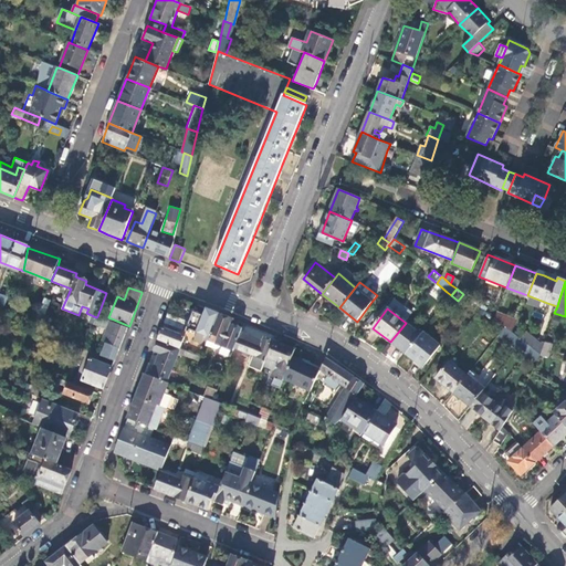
[(192,324),(190,331),(195,333),(209,337),(218,314),(213,312),(208,310),(200,327),(192,324)]
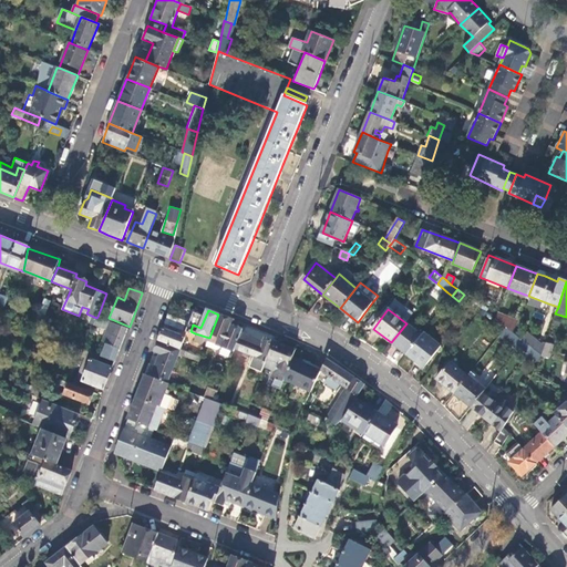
[(193,325),(168,315),(165,323),(189,333),(191,331),(193,325)]
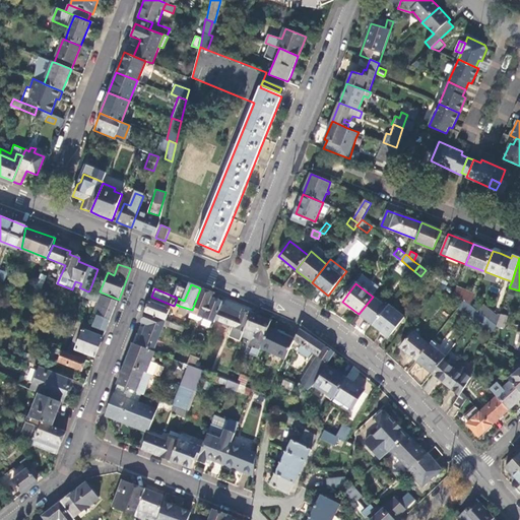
[(208,291),(200,288),(192,310),(190,314),(214,323),(215,320),(221,305),(222,302),(215,299),(216,295),(208,291)]
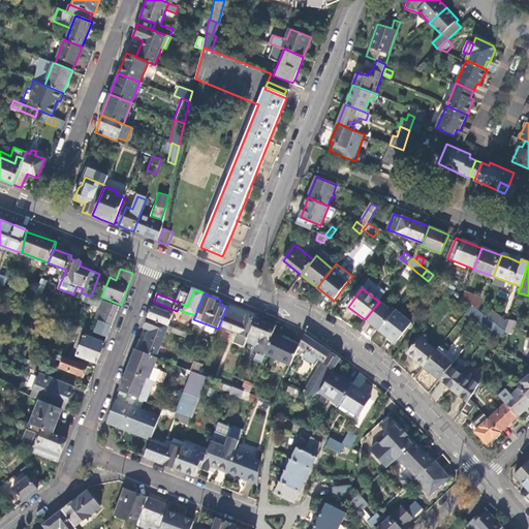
[(91,296),(90,297),(88,304),(96,307),(99,299),(94,297),(91,296)]
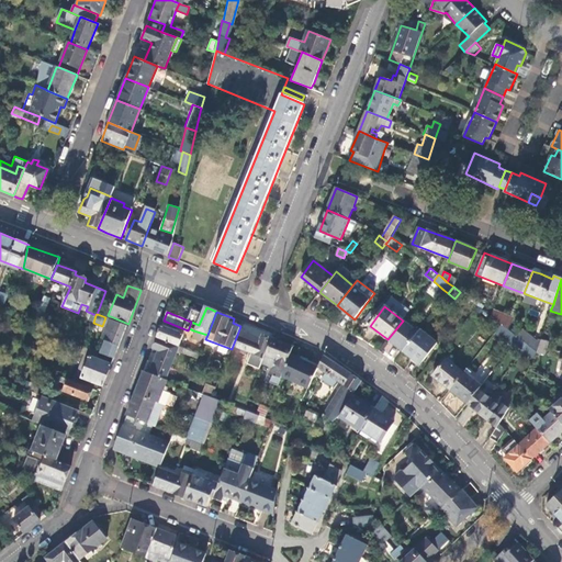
[(105,317),(102,326),(100,332),(104,334),(110,319),(105,317)]
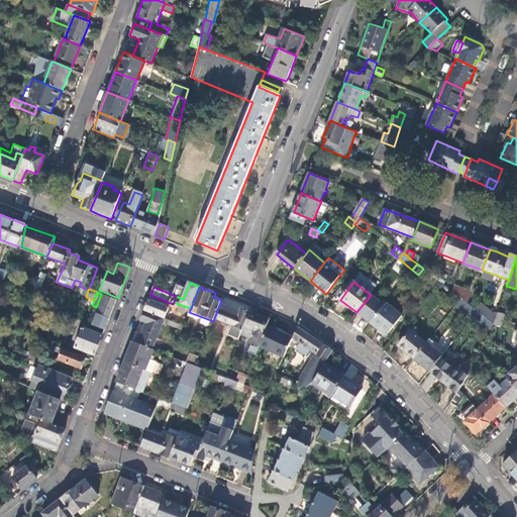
[(105,331),(117,300),(101,294),(96,307),(93,313),(97,314),(92,325),(105,331)]
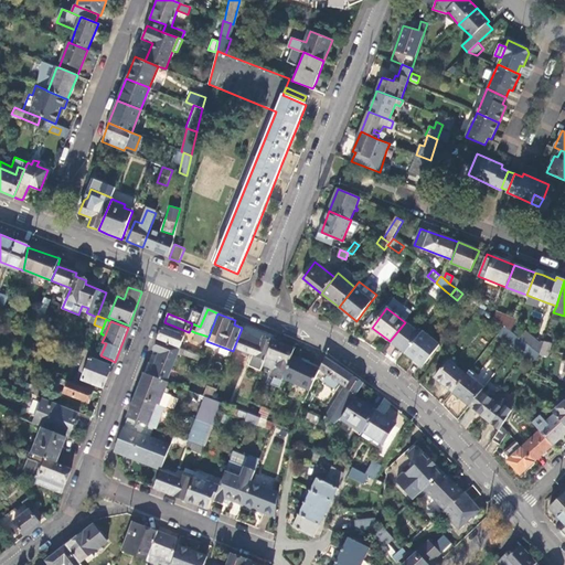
[(405,322),(390,341),(405,353),(420,333),(418,332),(417,333),(413,331),(415,328),(411,324),(409,326),(405,322)]
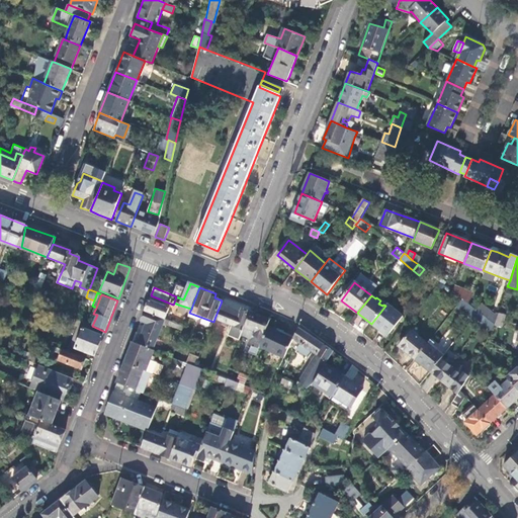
[(477,311),(462,299),(459,304),(475,317),(478,313),(477,311)]
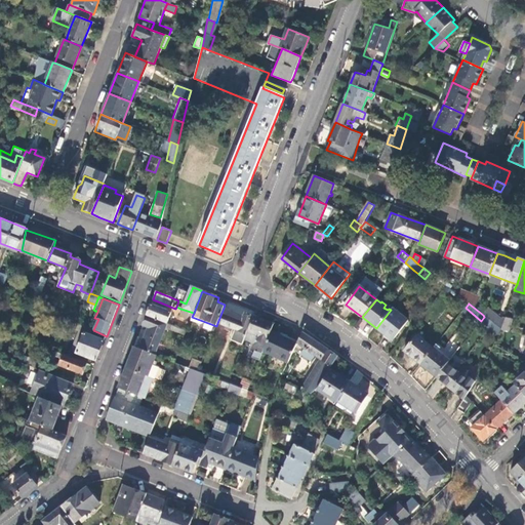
[(171,313),(151,305),(147,316),(167,323),(171,313)]
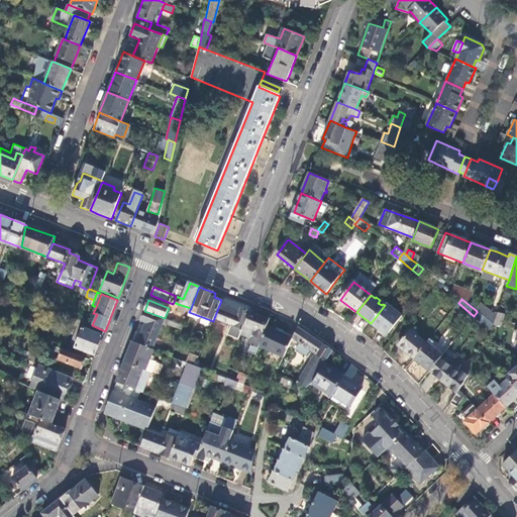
[(220,303),(214,318),(231,325),(227,335),(239,340),(240,334),(249,312),(241,308),(240,311),(220,303)]
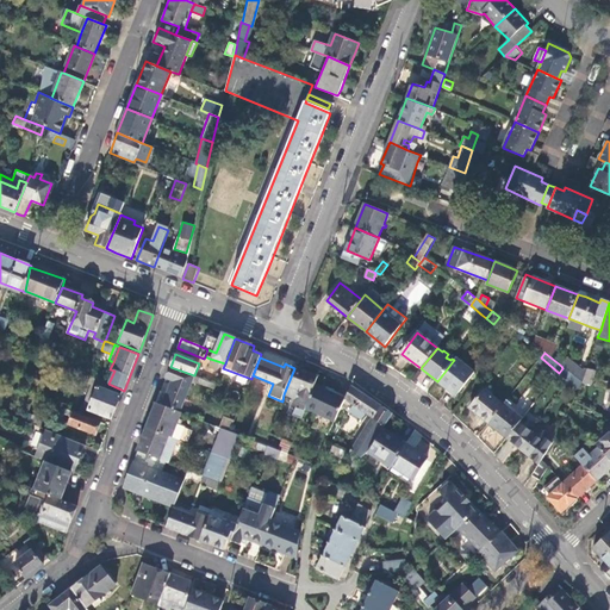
[(454,360),(437,381),(456,396),(475,374),(455,358),(454,360)]
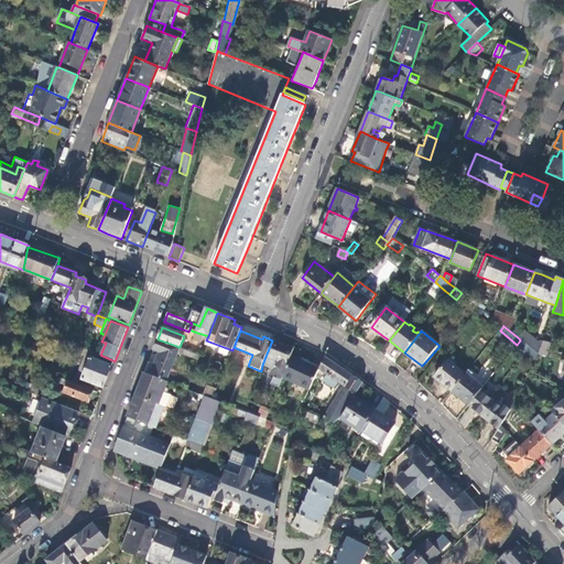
[(208,336),(194,332),(193,336),(206,342),(206,340),(208,336)]
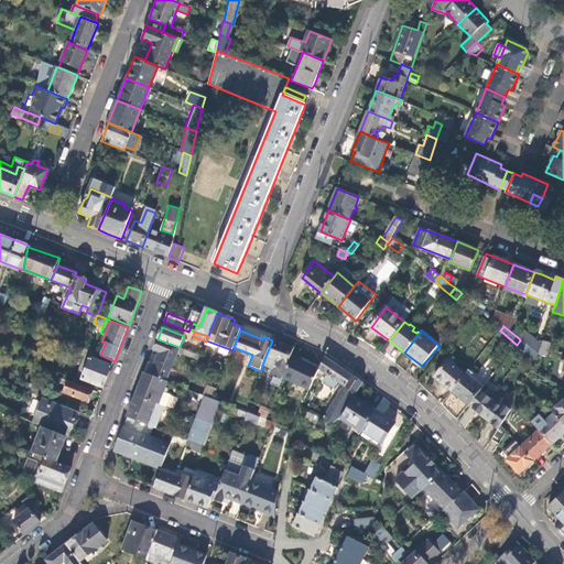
[(524,332),(519,338),(520,340),(539,354),(542,344),(524,332)]
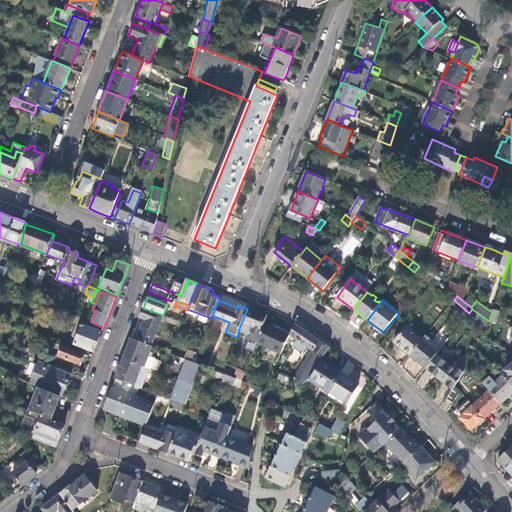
[(139,317),(143,319),(140,326),(144,327),(142,332),(134,330),(131,338),(151,346),(163,315),(143,308),(139,317)]
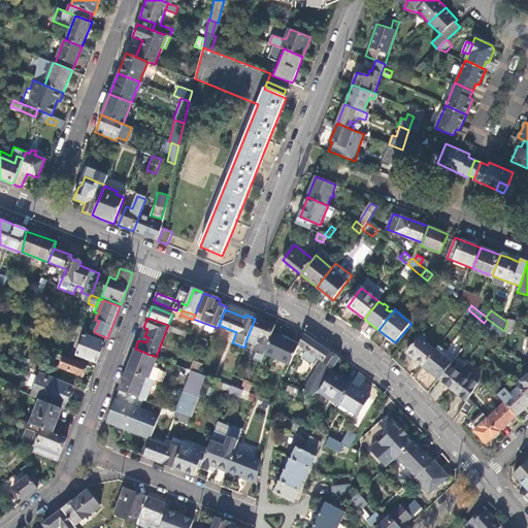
[(275,326),(255,319),(245,341),(256,345),(254,352),(257,353),(254,359),(261,362),(265,354),(272,333),(275,326)]
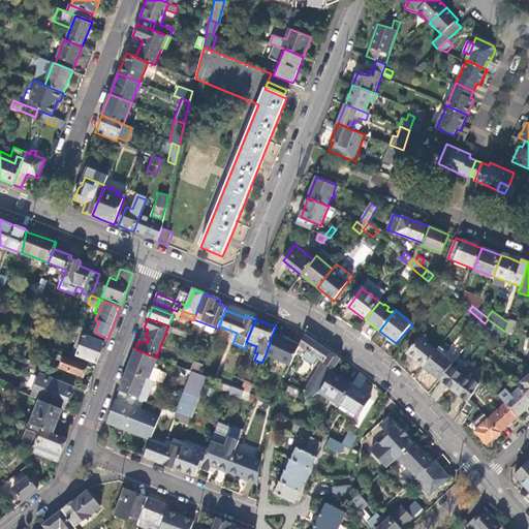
[(505,332),(488,319),(485,323),(484,324),(502,339),(505,332)]
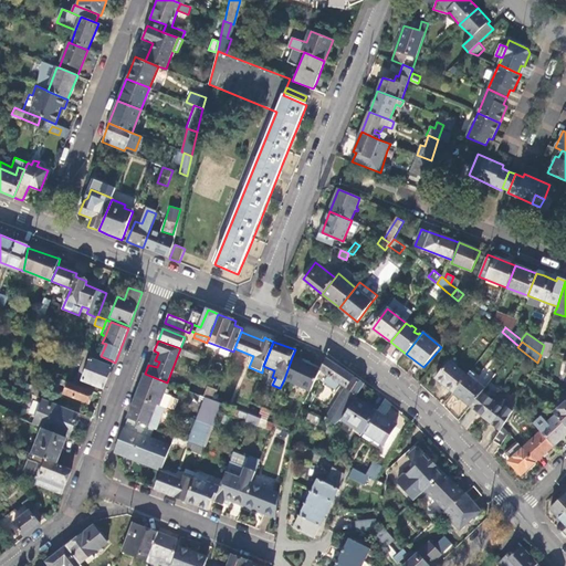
[(553,344),(545,342),(544,345),(541,355),(548,357),(553,344)]
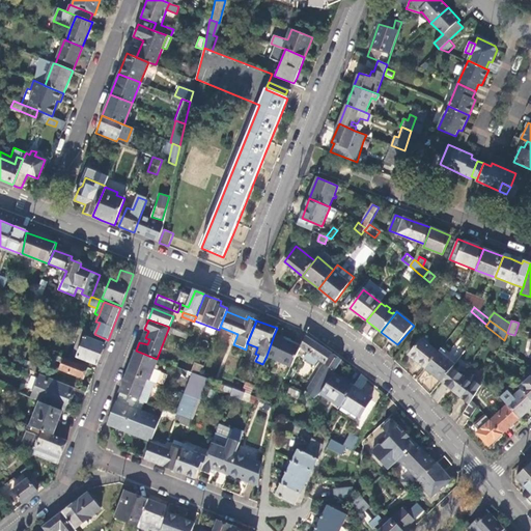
[(64,324),(62,329),(81,336),(85,338),(85,337),(87,332),(74,326),(74,327),(64,324)]
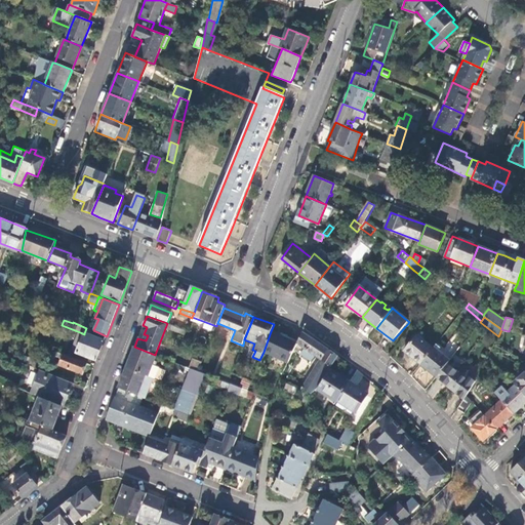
[(271,331),(264,352),(288,363),(296,346),(297,344),(271,331)]
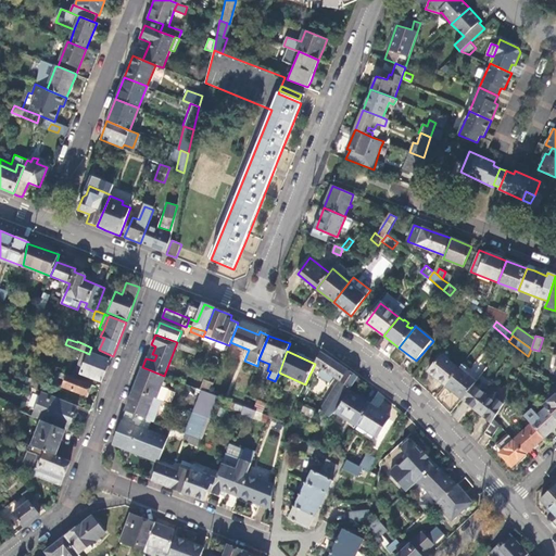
[(89,354),(85,352),(76,373),(80,375),(89,354)]
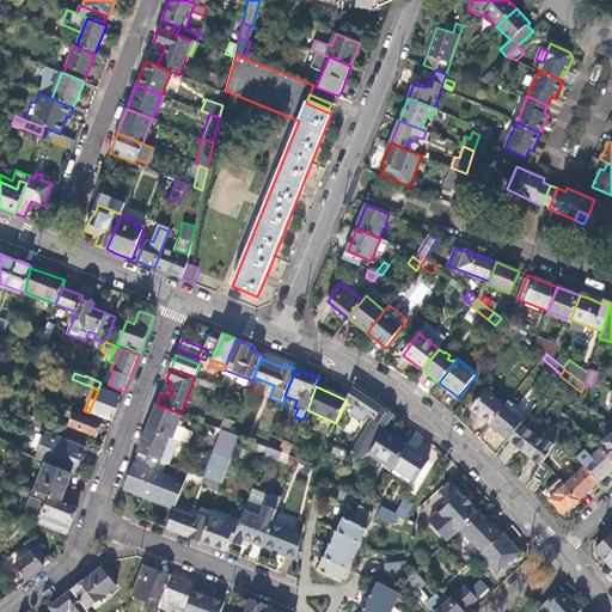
[(372,401),(353,387),(347,401),(346,403),(373,420),(352,456),(362,461),(371,452),(373,448),(372,447),(385,428),(386,428),(395,416),(372,401)]
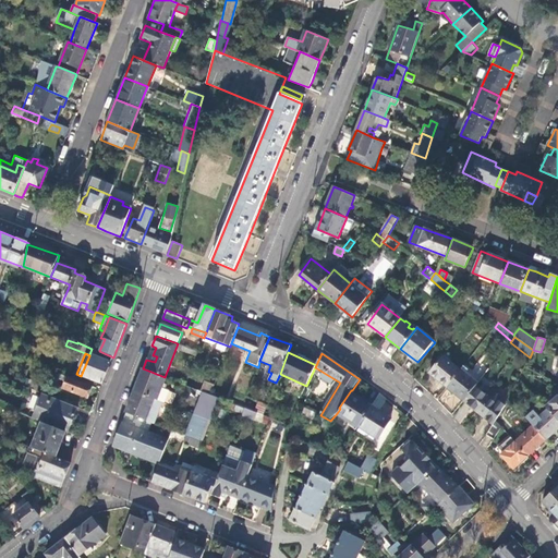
[(102,385),(111,363),(89,354),(89,355),(81,376),(102,385)]
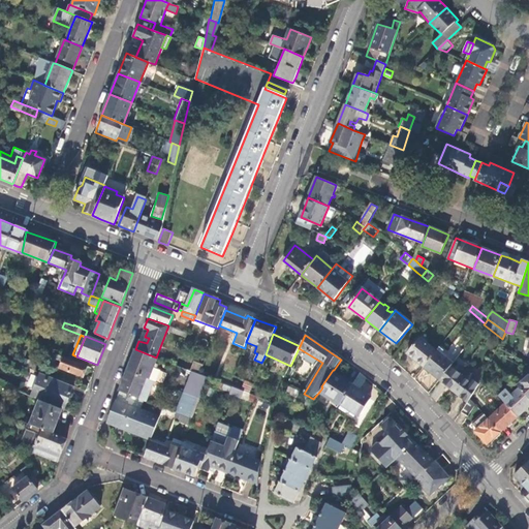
[(408,353),(423,367),(436,350),(421,338),(408,353)]
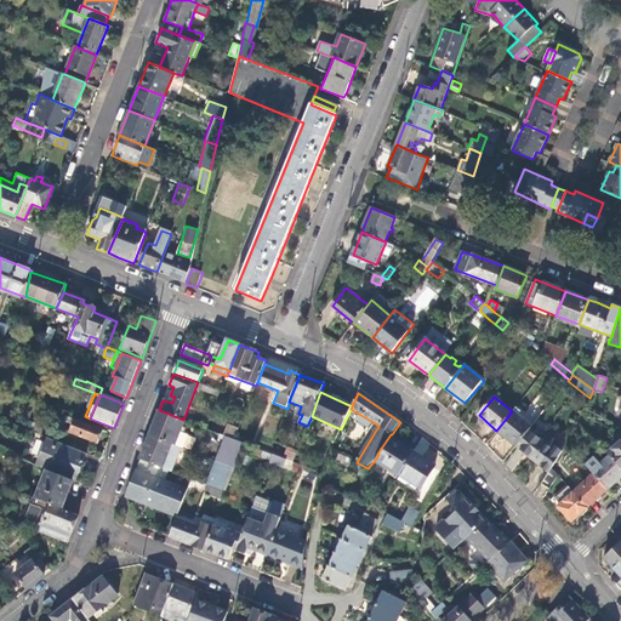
[(512,411),(496,431),(516,446),(528,431),(531,427),(517,415),(520,411),(516,408),(512,411)]
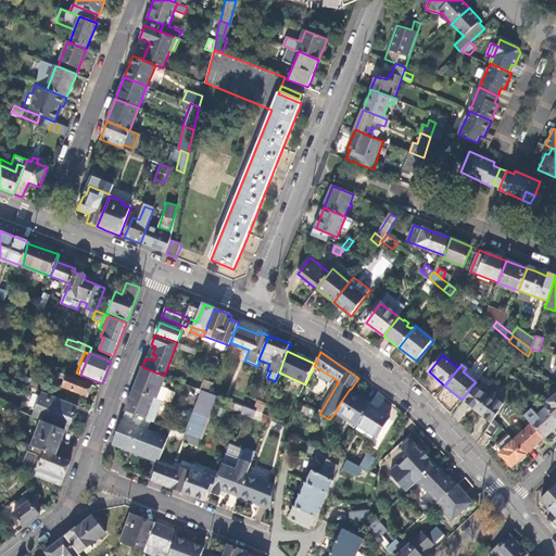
[(161,387),(165,376),(164,376),(142,367),(134,391),(162,402),(163,402),(168,390),(161,387)]
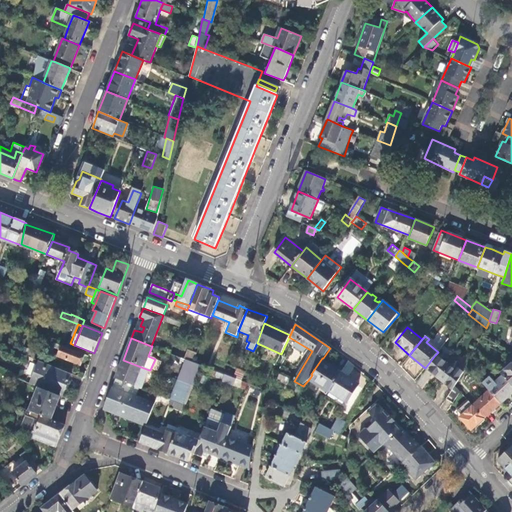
[(62,346),(60,350),(58,355),(81,365),(85,355),(62,346)]
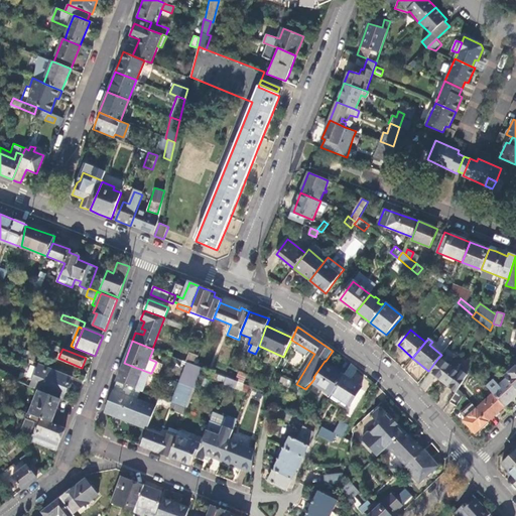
[(195,365),(199,356),(189,353),(185,362),(187,362),(195,365)]
